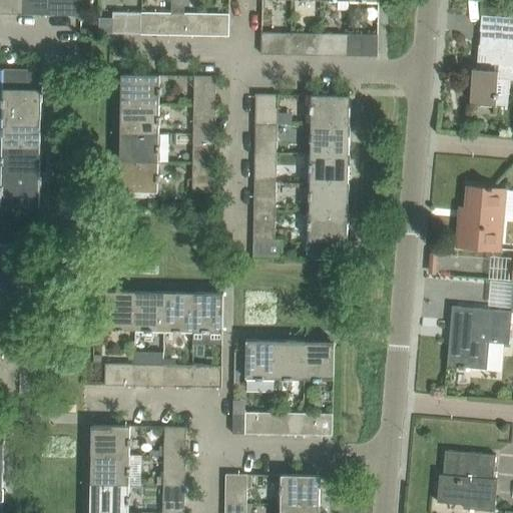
[(22,0),(0,0),(0,13),(23,14),(22,0)]
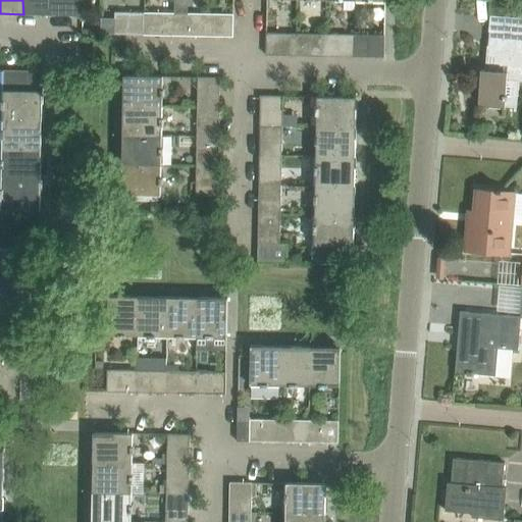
[(22,0),(23,14),(53,15),(52,0),(22,0)]
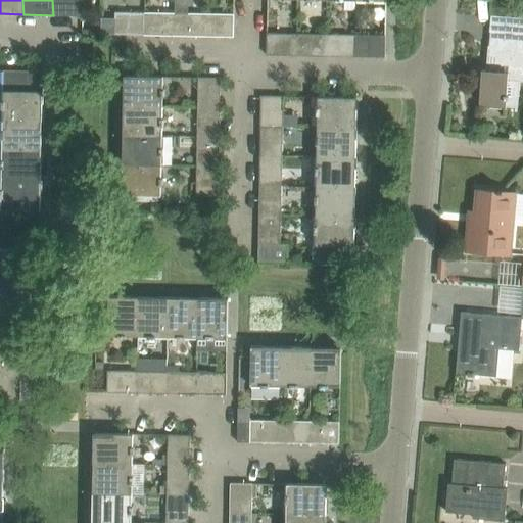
[(82,0),(52,0),(53,15),(82,16),(82,0)]
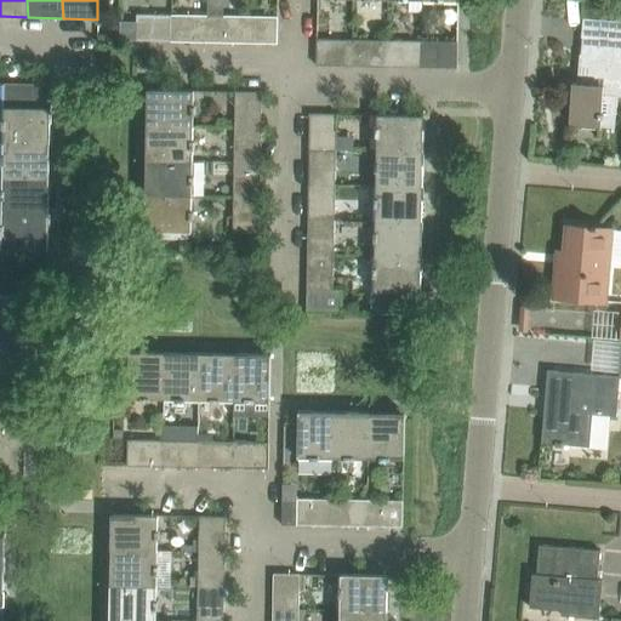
[(238,12),(238,0),(218,0),(220,12),(238,12)]
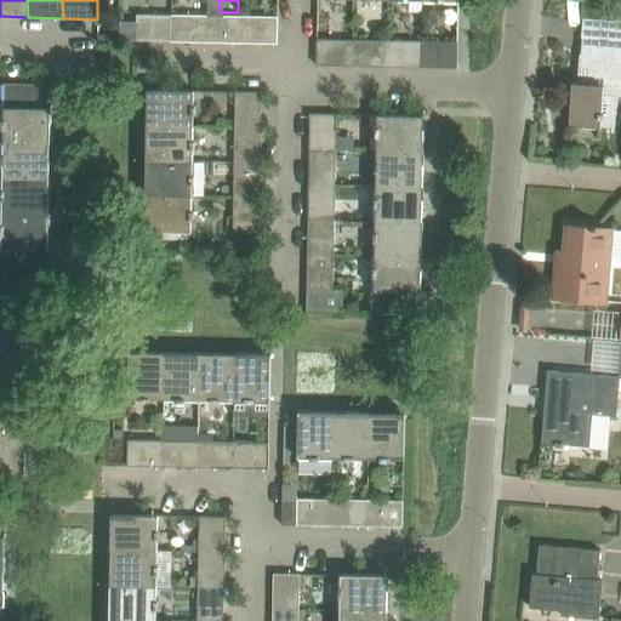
[(172,41),(174,15),(137,15),(136,40),(172,41)]
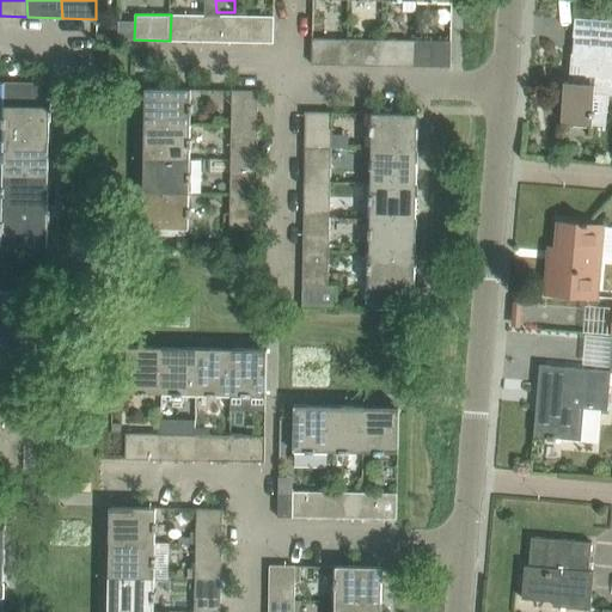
[(204,16),(171,14),(170,41),(204,42),(204,16)]
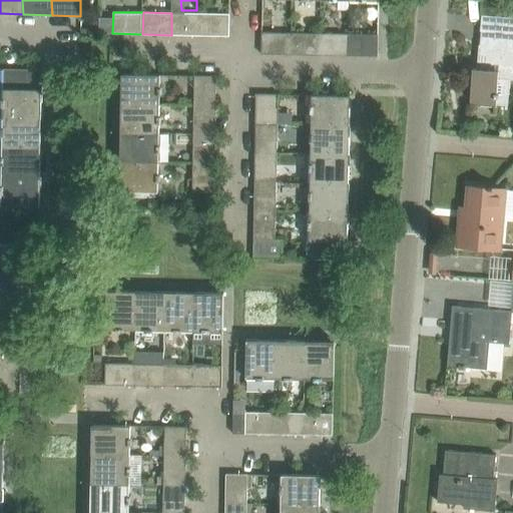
[(171,35),(200,35),(201,13),(171,13),(171,35)]
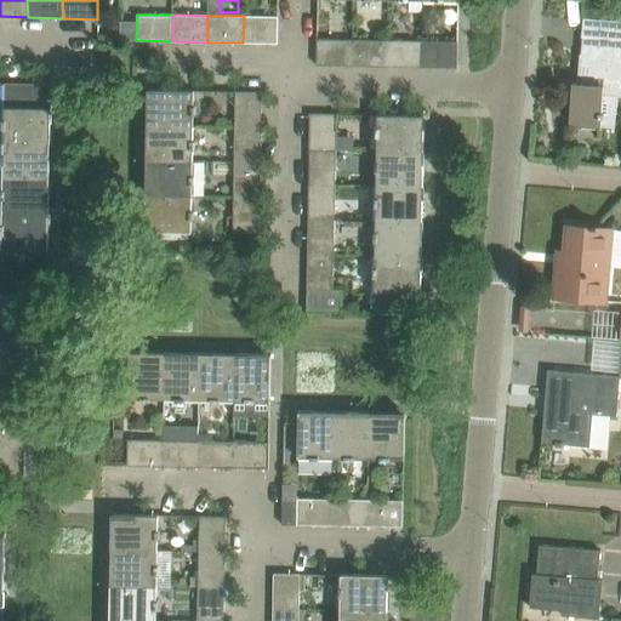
[(278,17),(244,16),(243,43),(278,44),(278,17)]
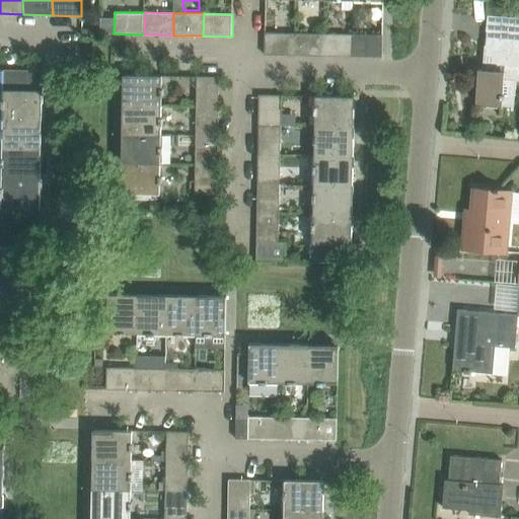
[(518,17),(488,15),(486,31),(518,33),(518,17)]
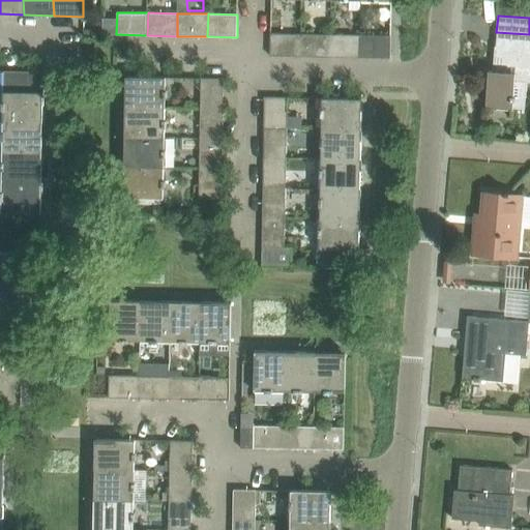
[(269,56),(301,56),(301,33),(270,33),(269,56)]
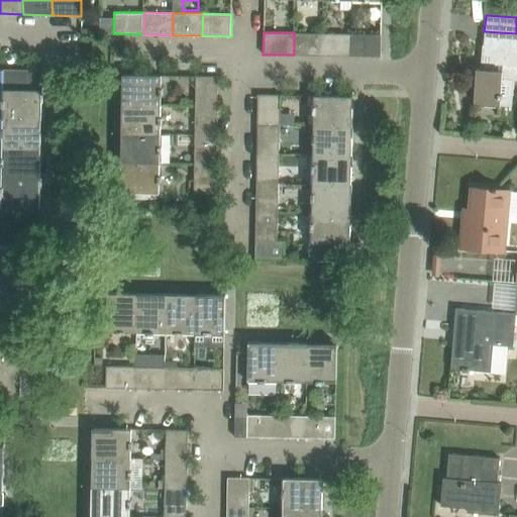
[(322,33),(294,32),(294,55),(322,56),(322,33)]
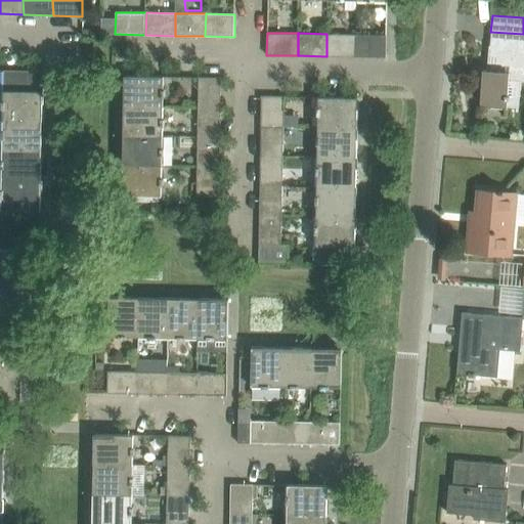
[(326,56),(356,57),(356,35),(326,34),(326,56)]
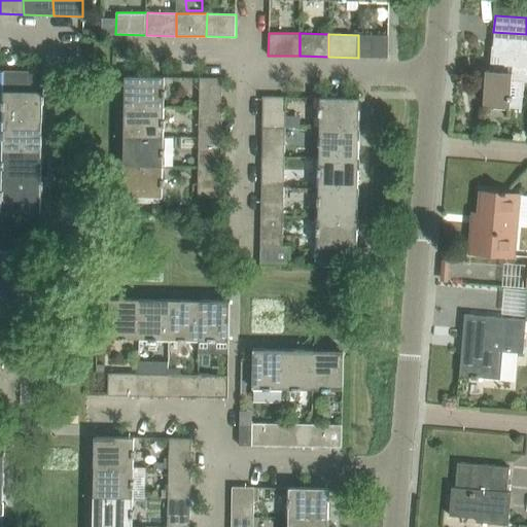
[(388,35),(358,35),(358,58),(388,58),(388,35)]
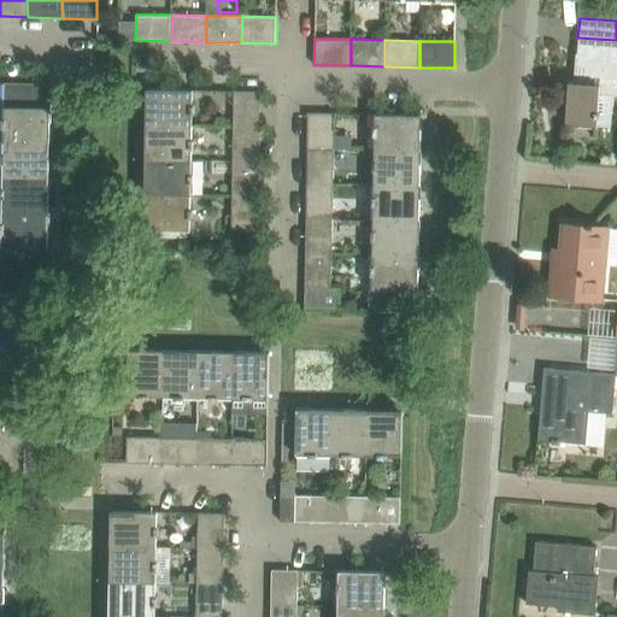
[(569,82),(565,125),(597,128),(597,125),(611,127),(613,97),(616,95),(616,57),(576,54),(575,74),(577,74),(577,83),(569,82)]
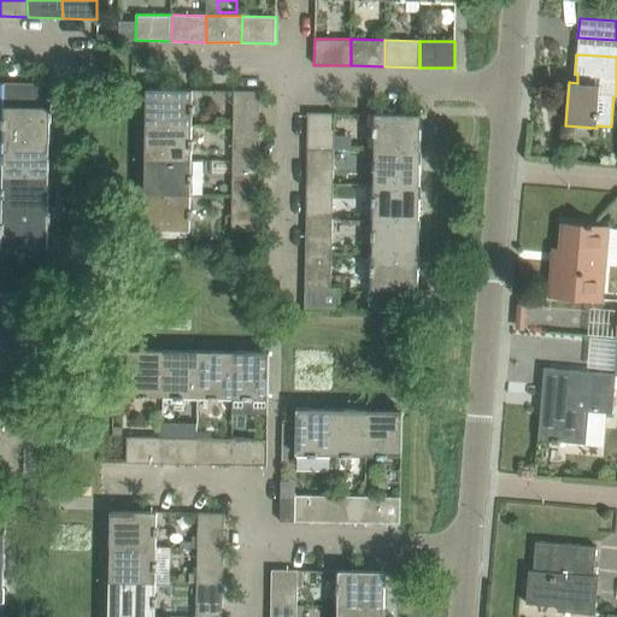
[(4,144),(50,145),(51,83),(5,82),(4,144)]
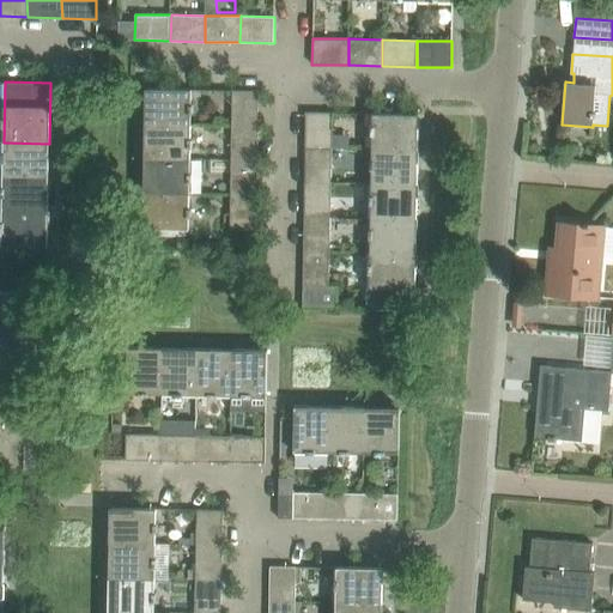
[(146,89),(145,126),(190,126),(192,90),(146,89)]
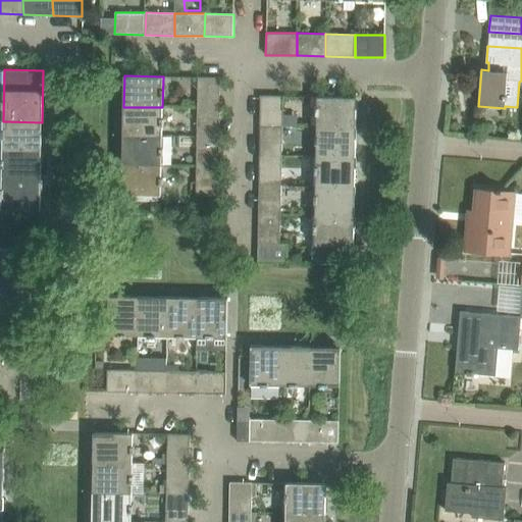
[(197,108),(219,108),(220,77),(198,76),(198,77),(197,108)]
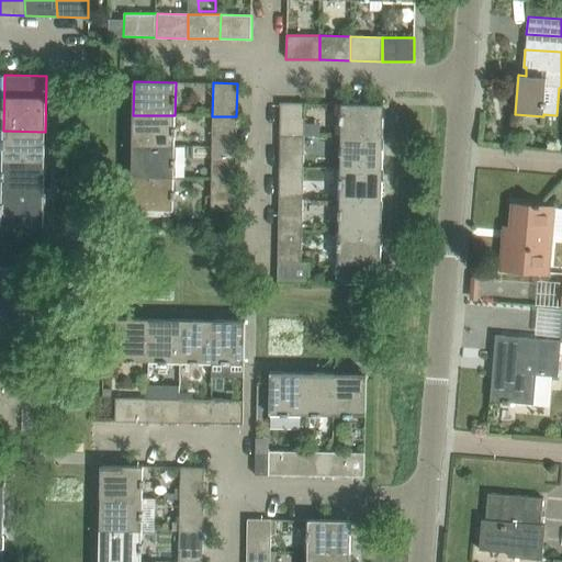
[(280,103),(280,135),(304,136),(304,103),(280,103)]
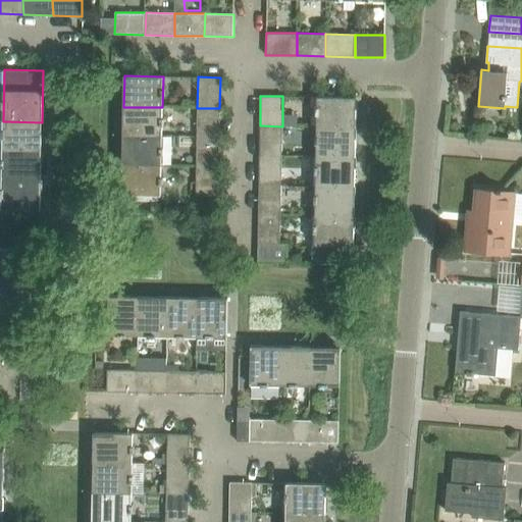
[(356,97),(317,97),(317,126),(356,127),(356,97)]
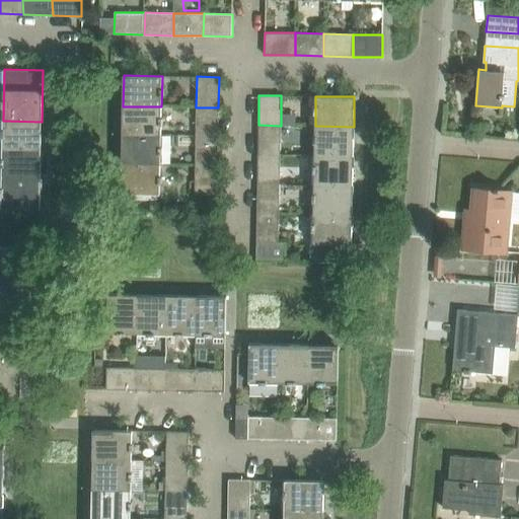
[(123,106),(123,135),(161,136),(161,106),(123,106)]
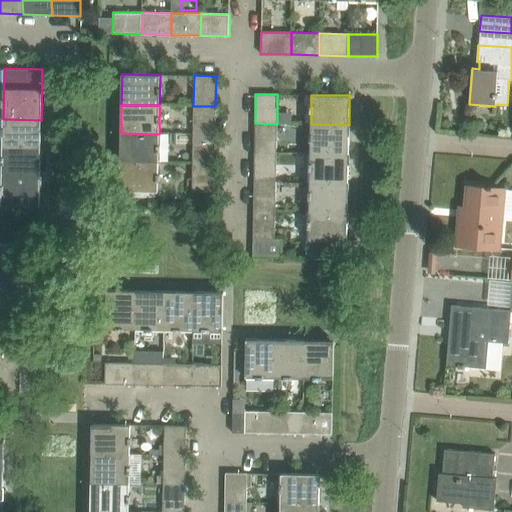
[(193,106),(193,134),(215,135),(215,106),(193,106)]
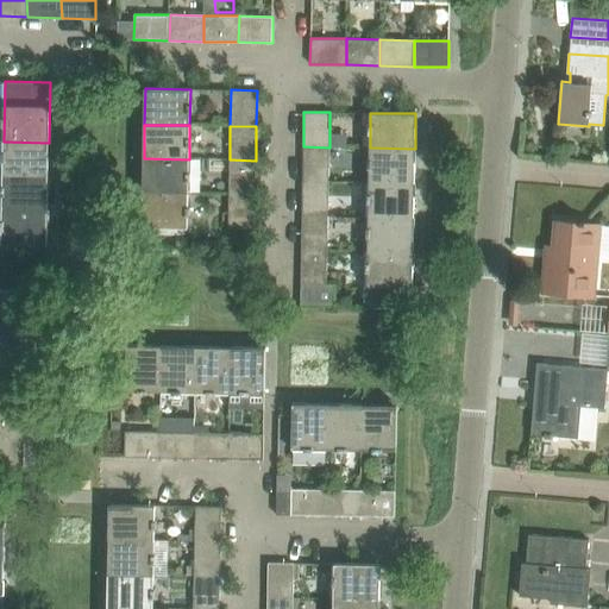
[(0,169),(4,170),(4,175),(49,176),(49,143),(4,142),(0,140),(0,169)]
